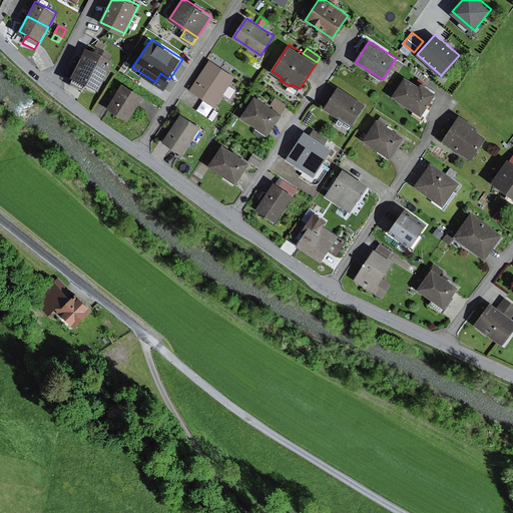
[(92,55),(84,51),(69,80),(96,94),(111,64),(108,62),(110,57),(95,49),(92,55)]
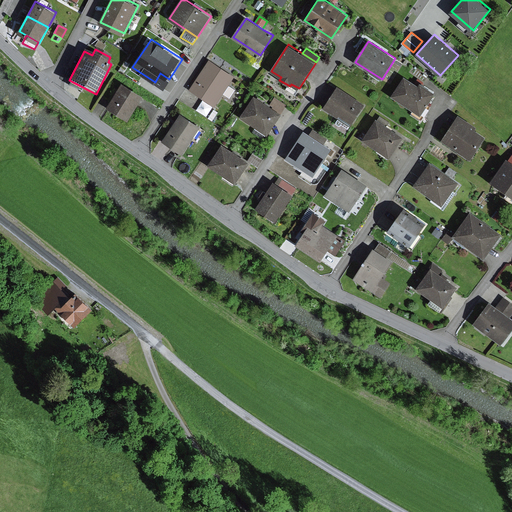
[(235,76),(210,59),(190,89),(215,106),(235,76)]
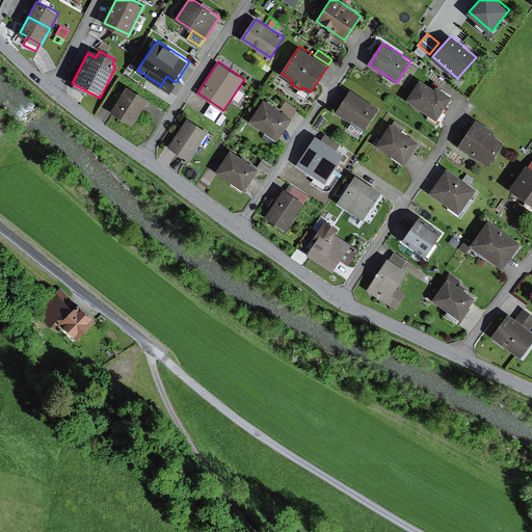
[(176,82),(166,76),(161,85),(171,92),(178,83),(176,82)]
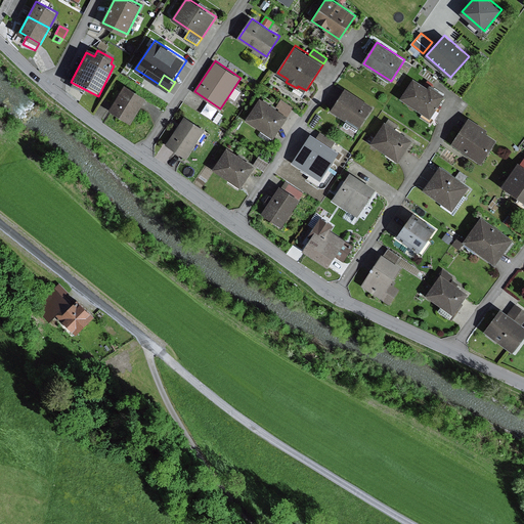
[(429,88),(415,78),(401,98),(432,119),(447,95),(431,84),(429,88)]
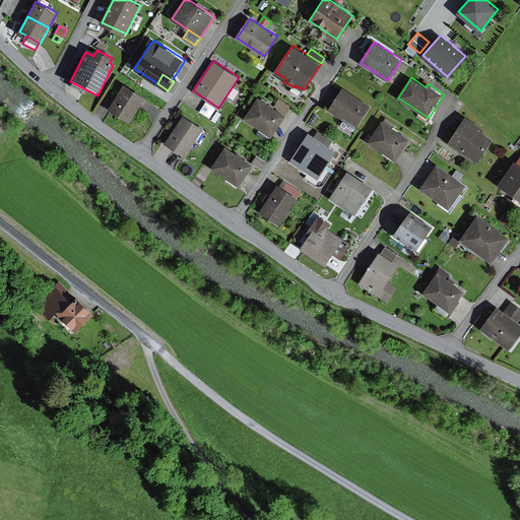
[(146,96),(125,83),(109,111),(131,123),(146,96)]
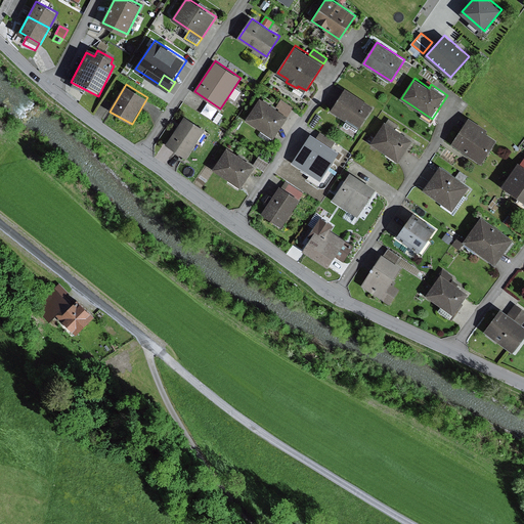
[(374,108),(346,90),(333,111),(347,121),(348,119),(359,126),(361,127),(374,108)]
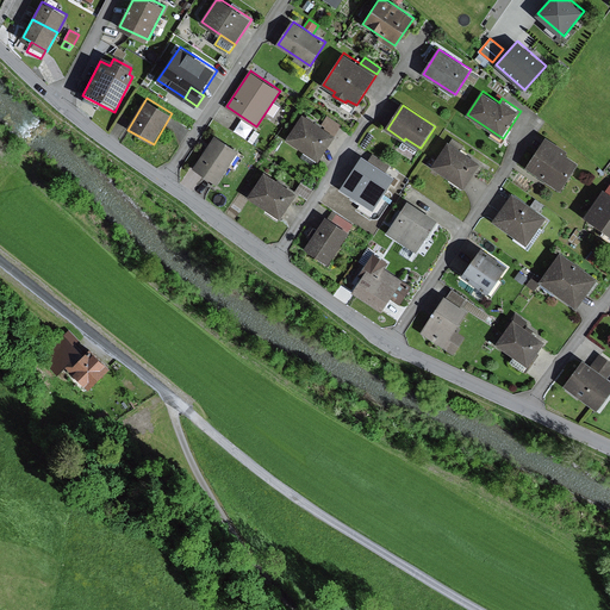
[(321,126),(304,114),(287,139),(319,161),(336,136),(321,126)]
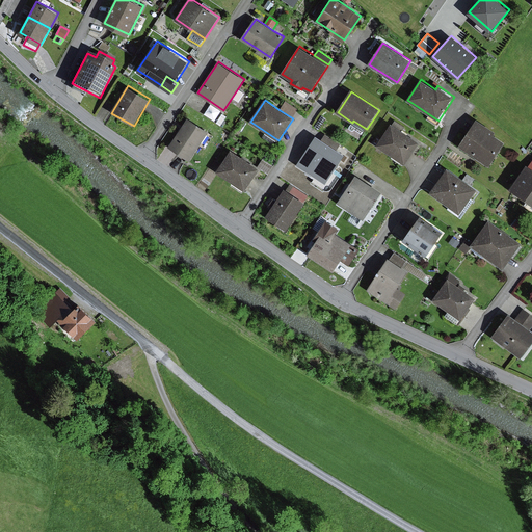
[(286,101),(280,110),(293,118),(298,109),(286,101)]
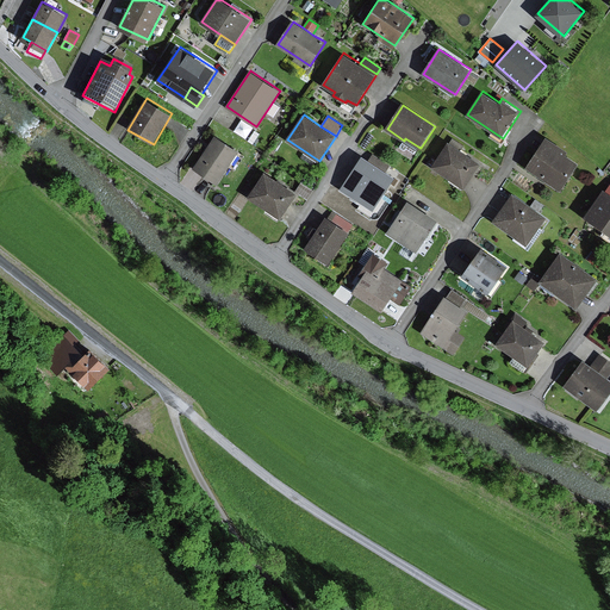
[(240,150),(216,136),(195,168),(218,184),(240,150)]
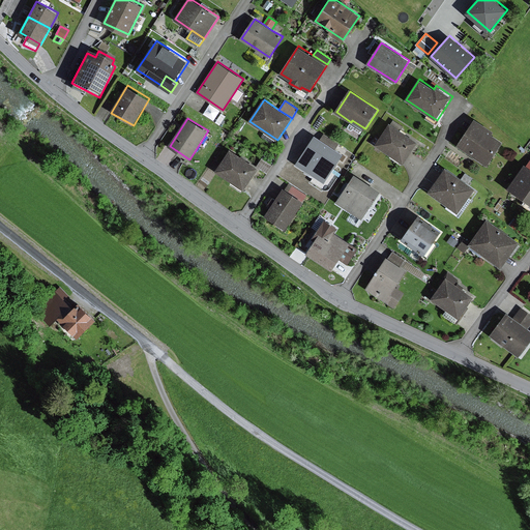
[(494,130),(475,118),(458,145),(488,165),(503,141),(492,134),(494,130)]
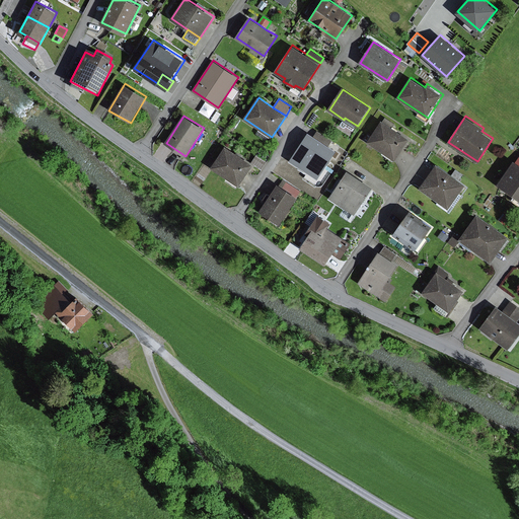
[(356,125),(345,118),(344,120),(342,123),(342,125),(344,126),(346,126),(347,125),(354,129),(356,125)]
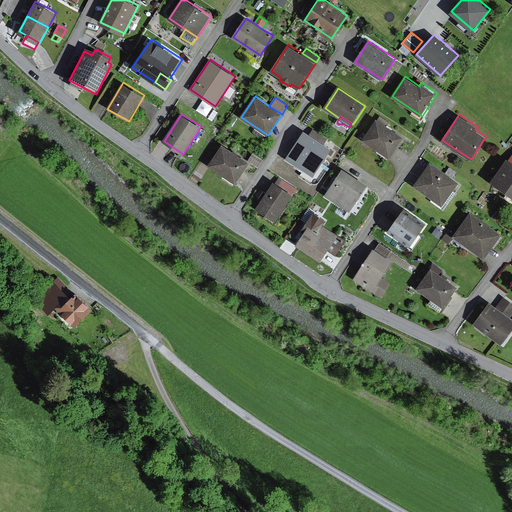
[(404,137),(377,120),(364,140),(391,158),(404,137)]
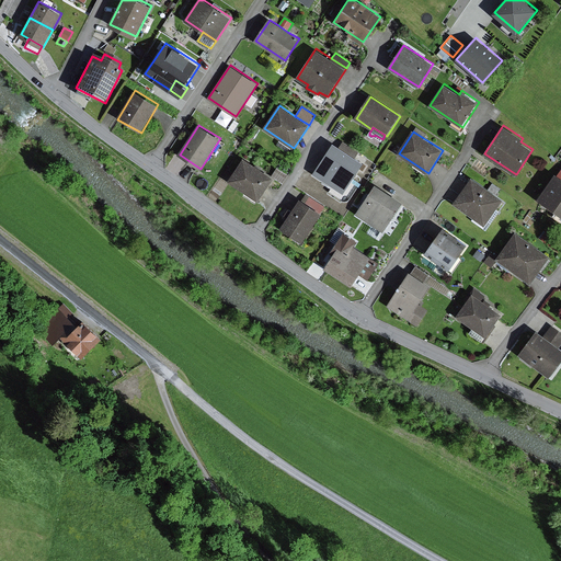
[(343,141),(339,147),(355,158),(359,152),(343,141)]
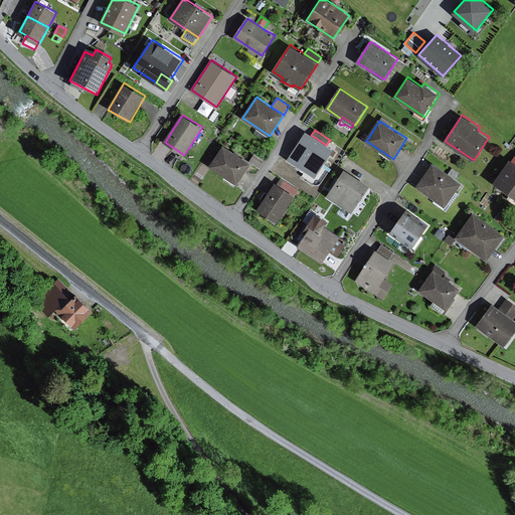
[(311,135),(306,132),(288,159),(315,177),(333,150),(326,145),(311,135)]
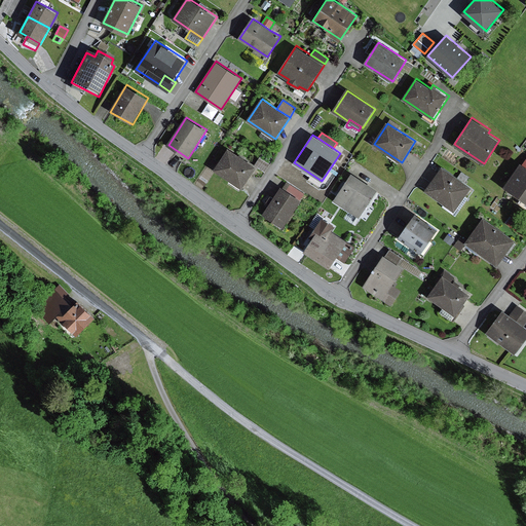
[(256,167),(228,149),(215,170),(242,188),(256,167)]
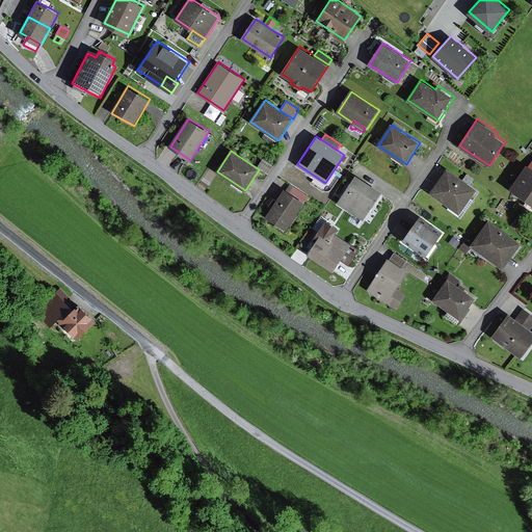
[(263,159),(258,167),(269,174),(273,166),(263,159)]
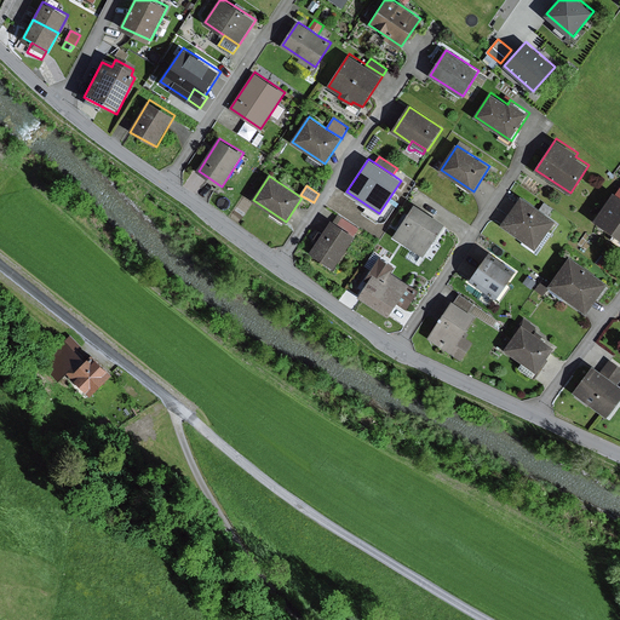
[(619,194),(616,193),(615,191),(596,219),(615,233),(612,237),(619,244),(619,194)]
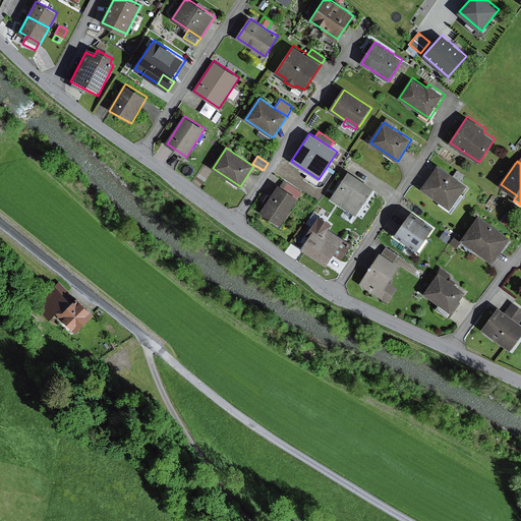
[(467,185),(439,165),(422,188),(451,209),(467,185)]
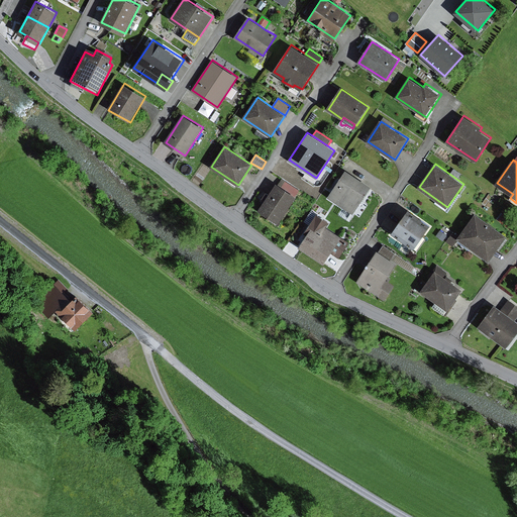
[(371,187),(346,170),(328,197),(353,213),(371,187)]
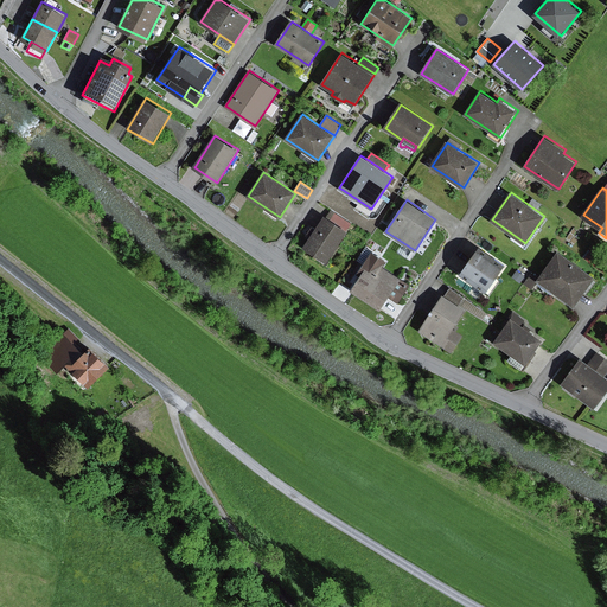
[(337,213),(332,219),(349,230),(352,224),(337,213)]
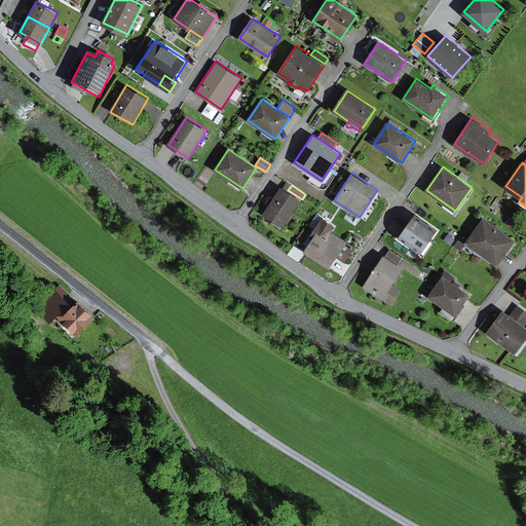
[(288,190),(282,186),(263,214),(285,227),(303,199),(302,199),(288,190)]
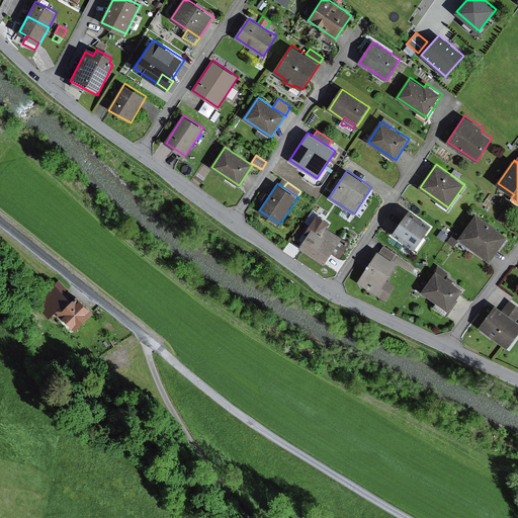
[(431,228),(408,212),(394,234),(417,249),(431,228)]
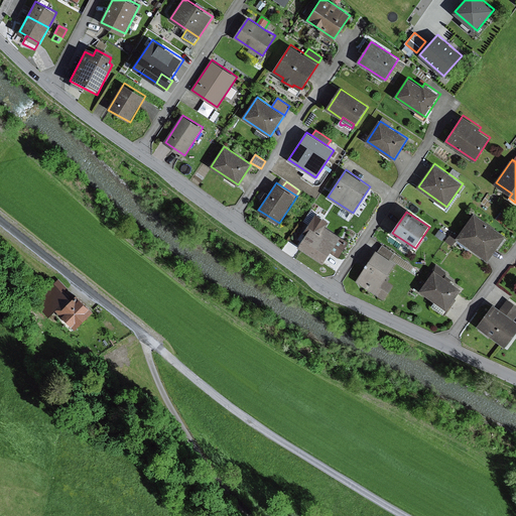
[(515,222),(503,213),(497,220),(515,233),(515,222)]
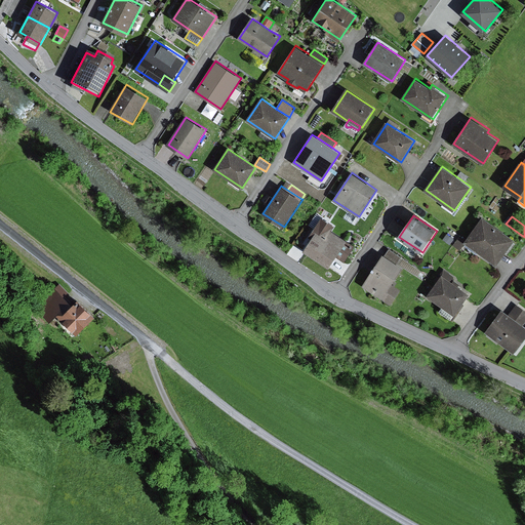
[(335,226),(323,217),(310,237),(312,239),(304,251),(329,268),(336,257),(345,263),(356,246),(331,231),(335,226)]
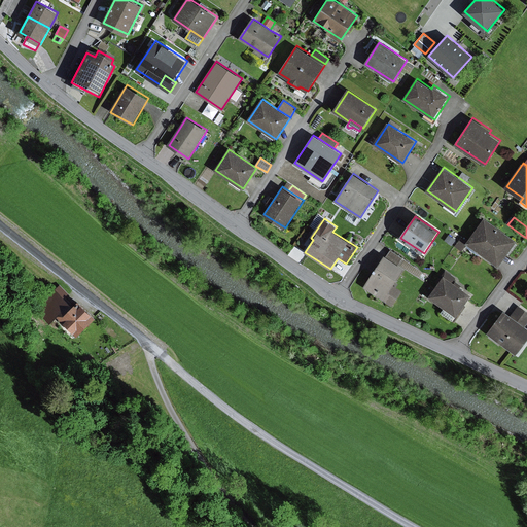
[(517,242),(485,219),(467,243),(500,267),(517,242)]
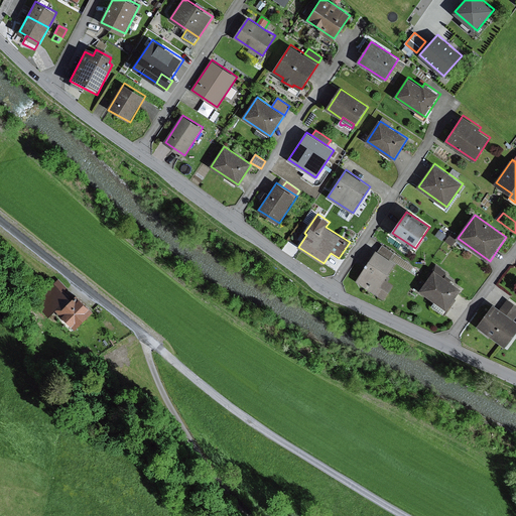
[(439,230),(435,235),(442,240),(446,235),(439,230)]
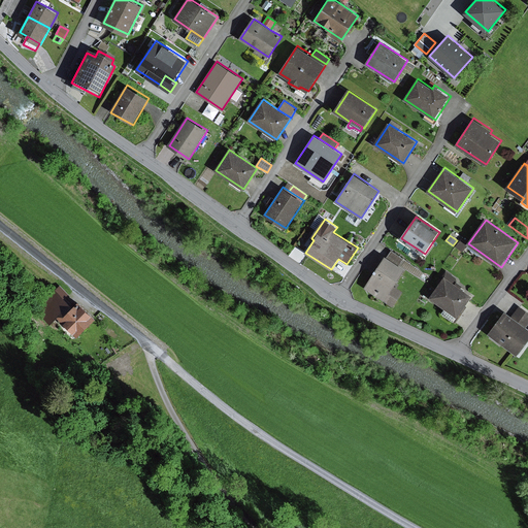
[(461,239),(456,246),(463,252),(468,244),(461,239)]
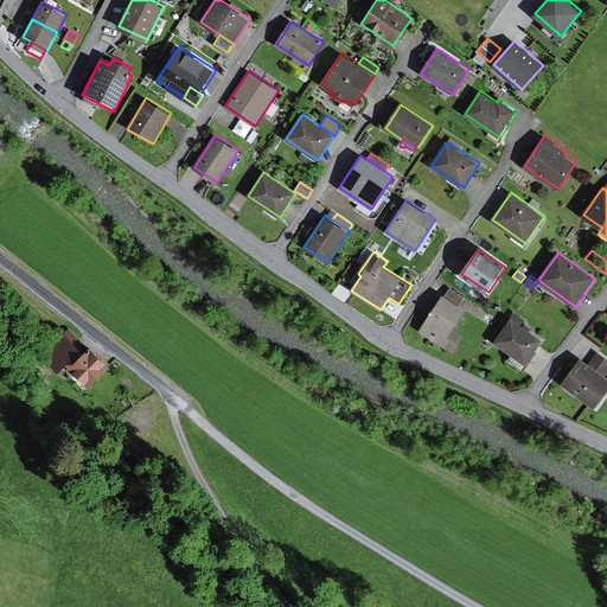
[(451,288),(446,295),(460,305),(465,298),(451,288)]
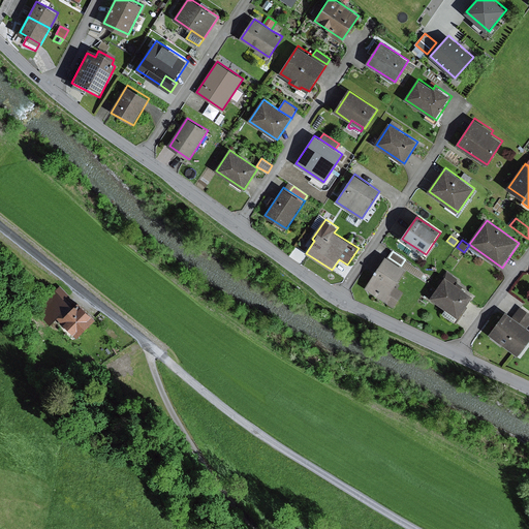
[(389,257),(386,256),(366,288),(394,306),(403,291),(396,286),(406,269),(401,266),(389,257)]
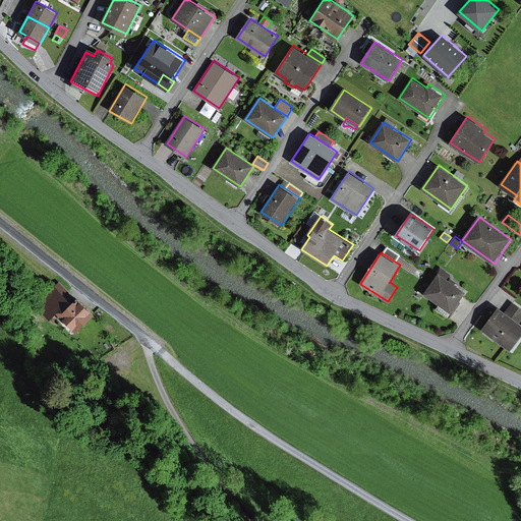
[(453,275),(440,266),(433,274),(437,277),(424,294),(452,312),(466,291),(450,280),(453,275)]
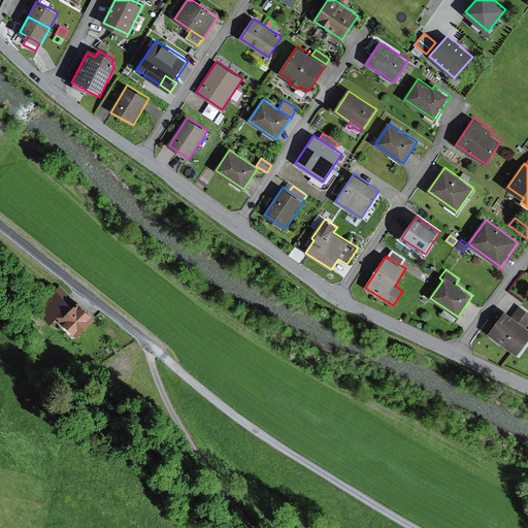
[(61,318),(73,306),(67,299),(71,295),(60,284),(35,309),(51,325),(59,316),(61,318)]
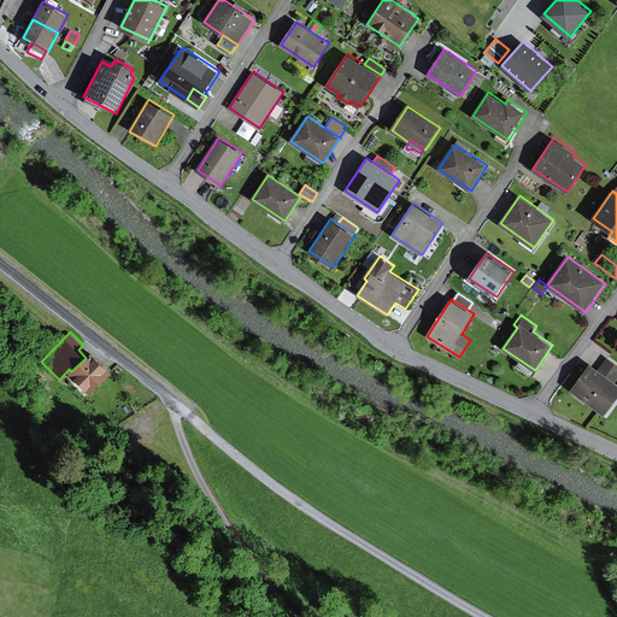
[(86,358),(71,371),(92,392),(112,371),(93,351),(86,358)]
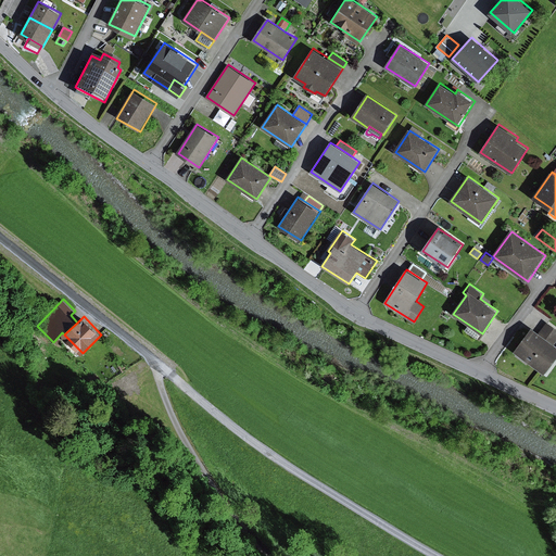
[(555,341),(555,328),(547,323),(541,330),(555,341)]
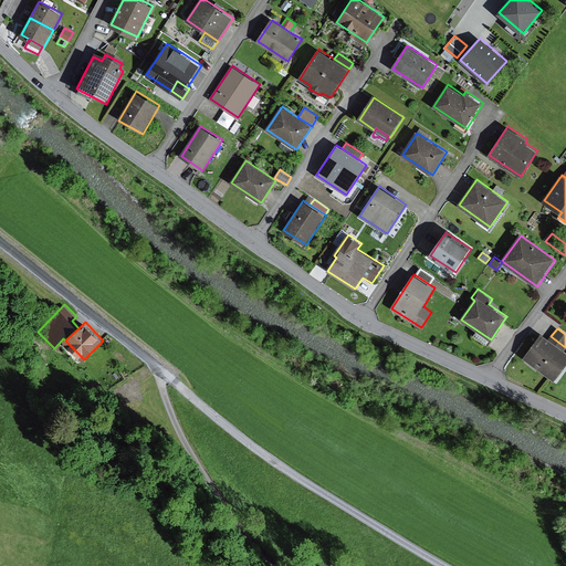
[(565,365),(565,352),(543,334),(525,357),(555,380),(565,365)]
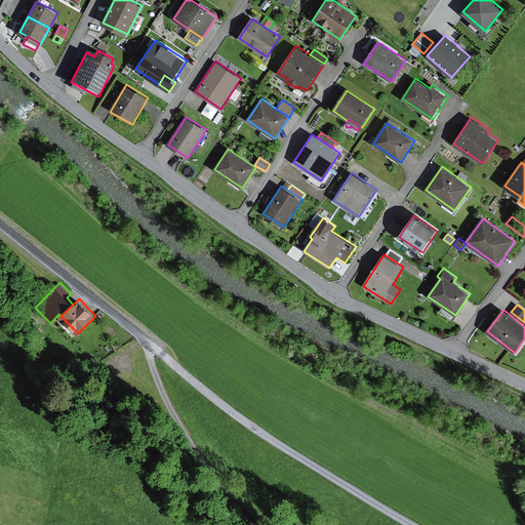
All buildings are outlined.
